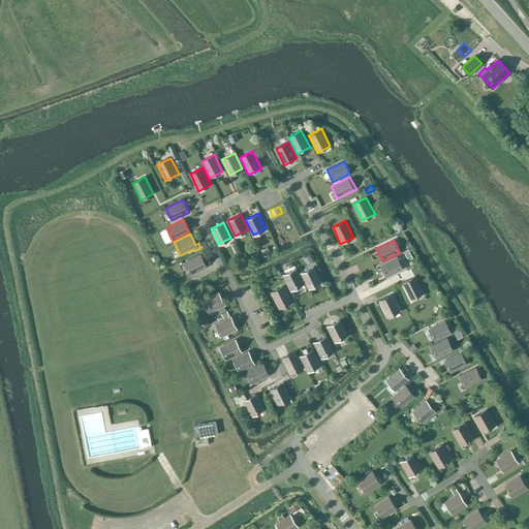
[(200,254),(184,262),(190,275),(207,267),(200,254)]
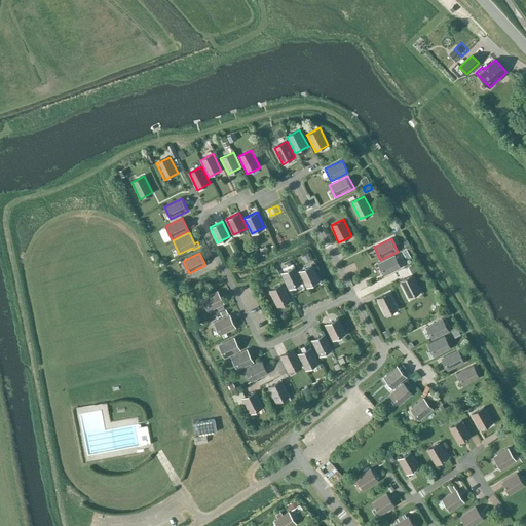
[(395,255),(377,263),(384,276),(402,268),(395,255)]
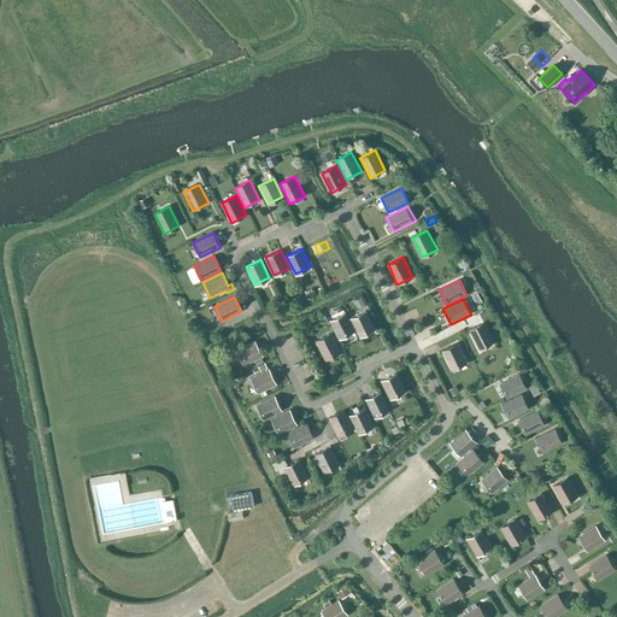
[(487,309),(480,311),(485,319),(491,316),(487,309)]
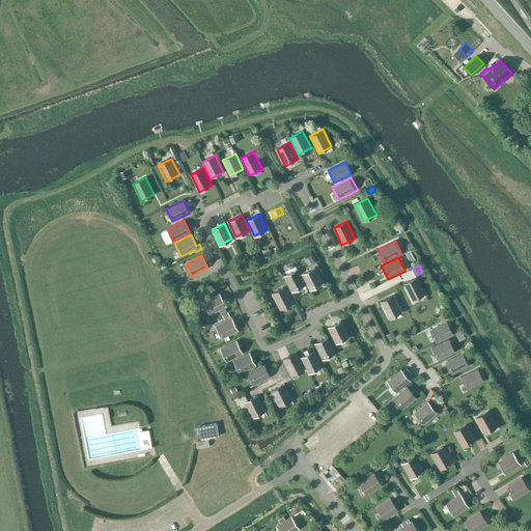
[(314,269),(302,275),(310,290),(323,283),(314,269)]
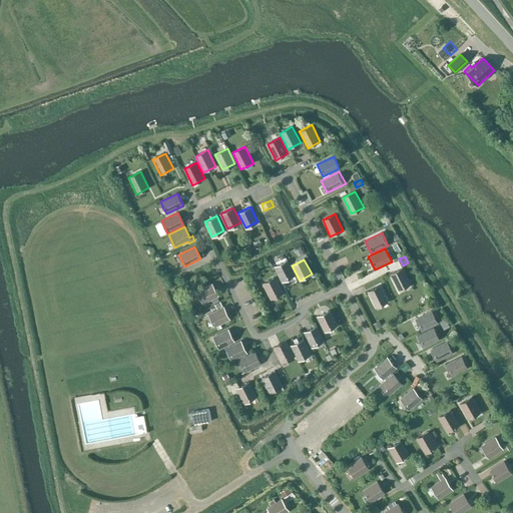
[(287,262),(275,268),(283,282),(295,276),(287,262)]
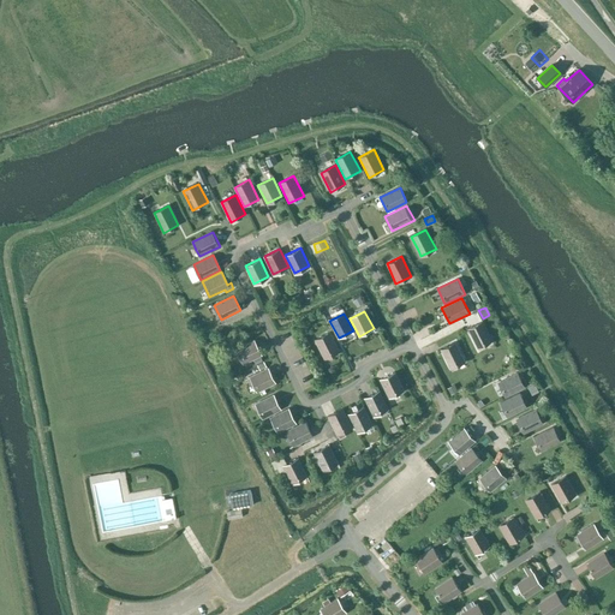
[(482,321),(467,329),(477,348),(493,340),(482,321)]
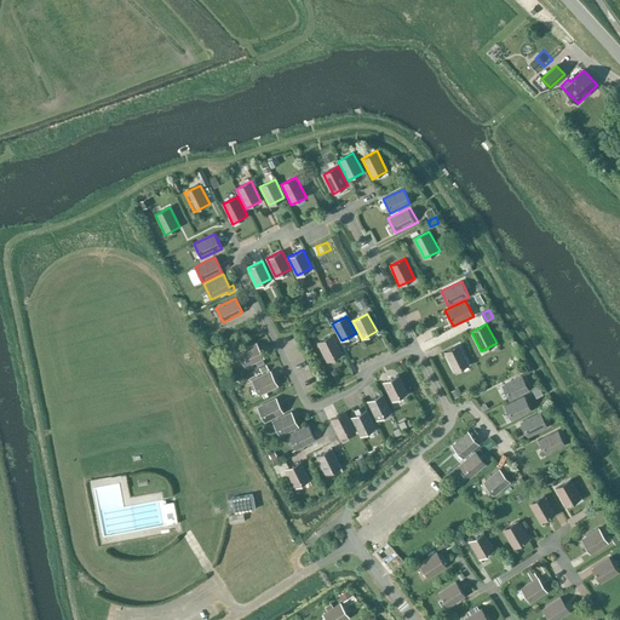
[(333,337),(319,344),(327,361),(342,354),(333,337)]
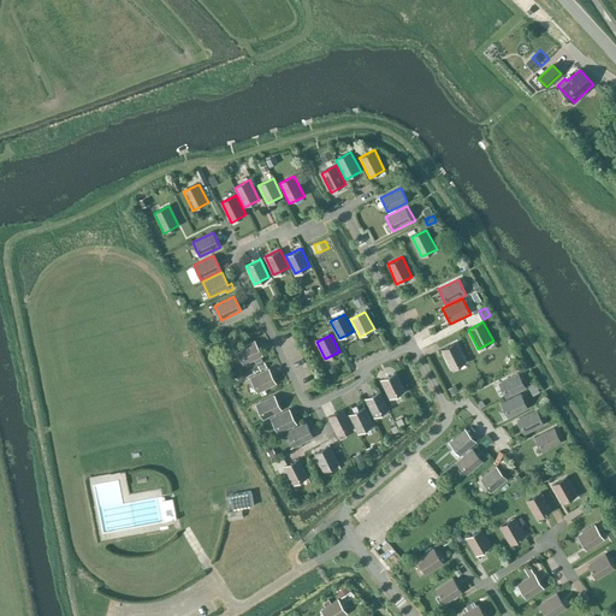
[(253,360),(260,356),(262,355),(255,341),(237,349),(244,365),(253,360)]
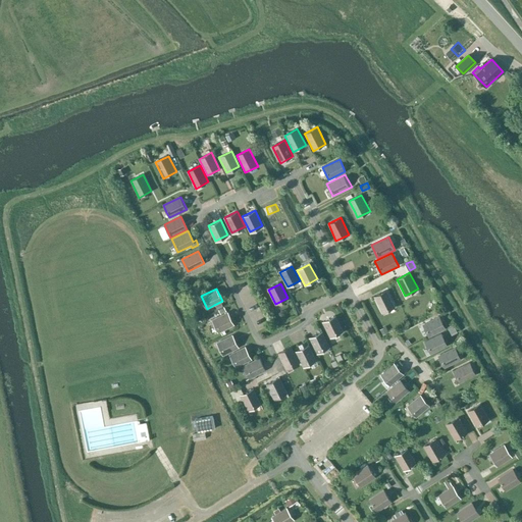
[(386,290),(374,296),(382,313),(395,307),(386,290)]
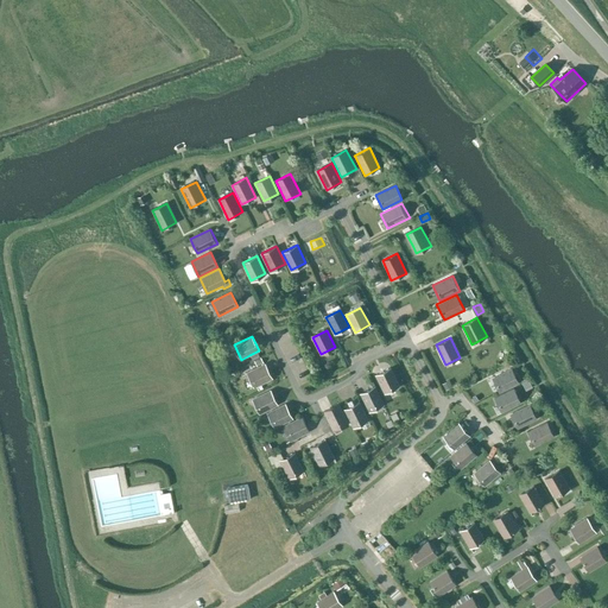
[(297,360),(308,355),(303,346),(293,350),(297,360)]
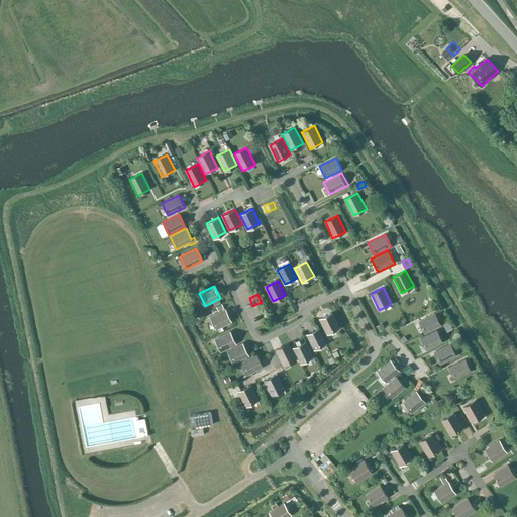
[(256,308),(260,315),(267,313),(264,305),(256,308)]
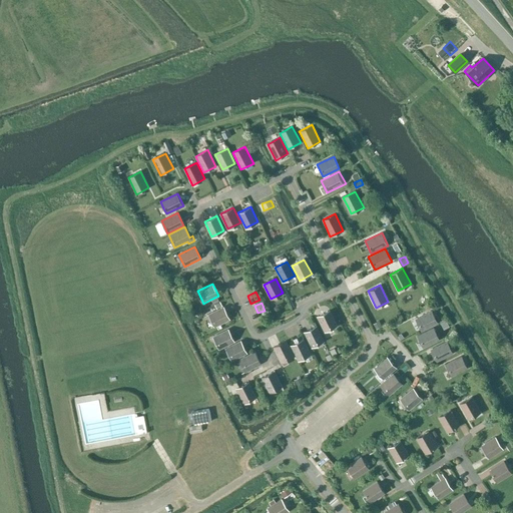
[(223,307),(217,310),(209,314),(215,327),(230,319),(223,307)]
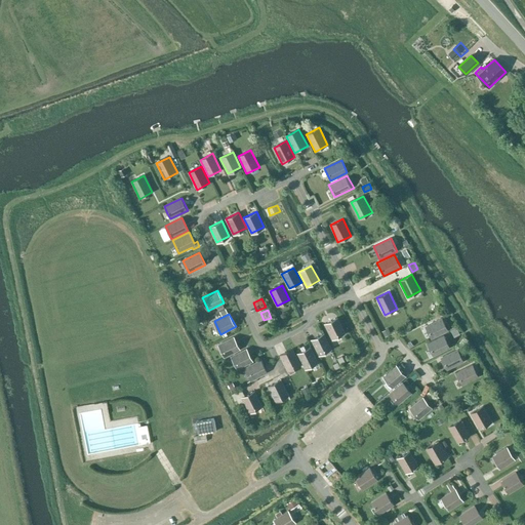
[(336,317),(324,324),(332,338),(345,332),(336,317)]
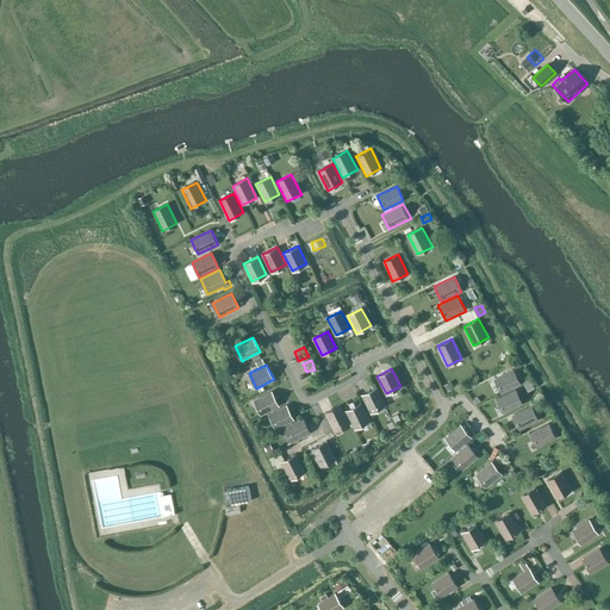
[(514,368),(495,379),(502,393),(521,384),(514,368)]
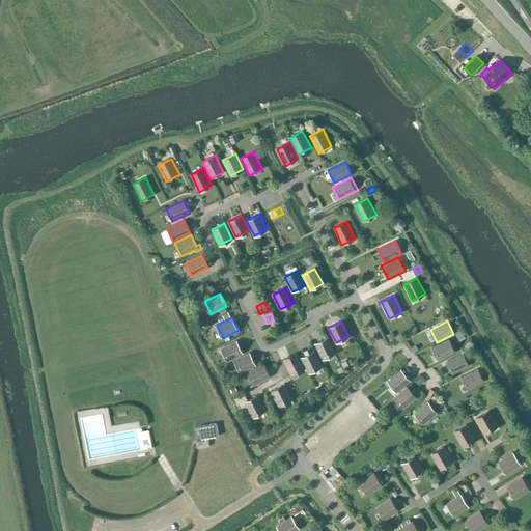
[(460,331),(455,334),(459,341),(465,338),(460,331)]
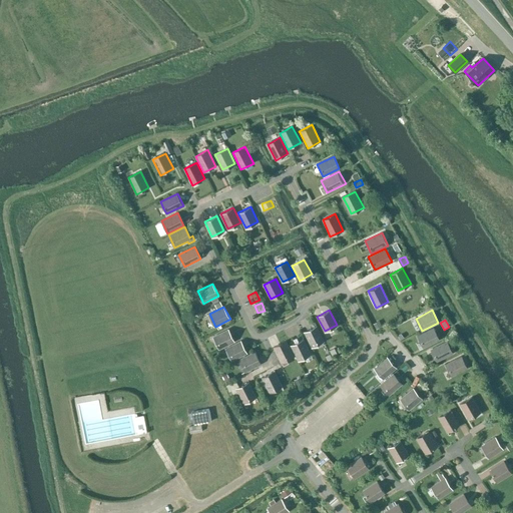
[(317,326),(304,332),(311,347),(324,340),(317,326)]
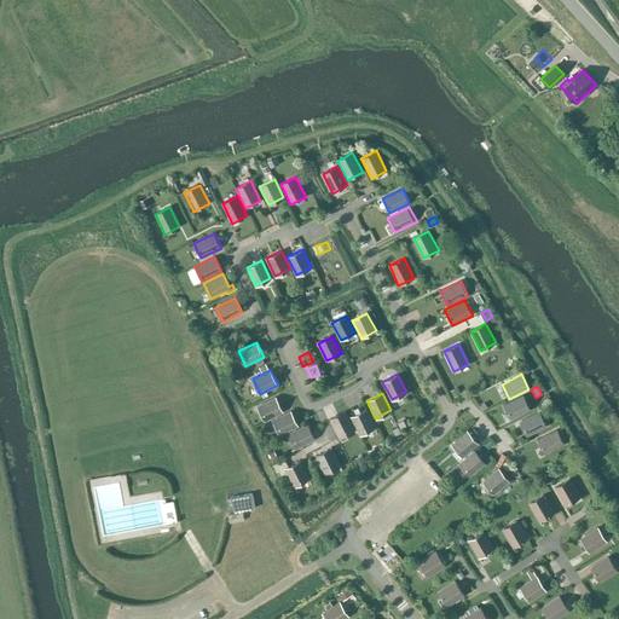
[(525,394),(504,405),(512,420),(532,410),(525,394)]
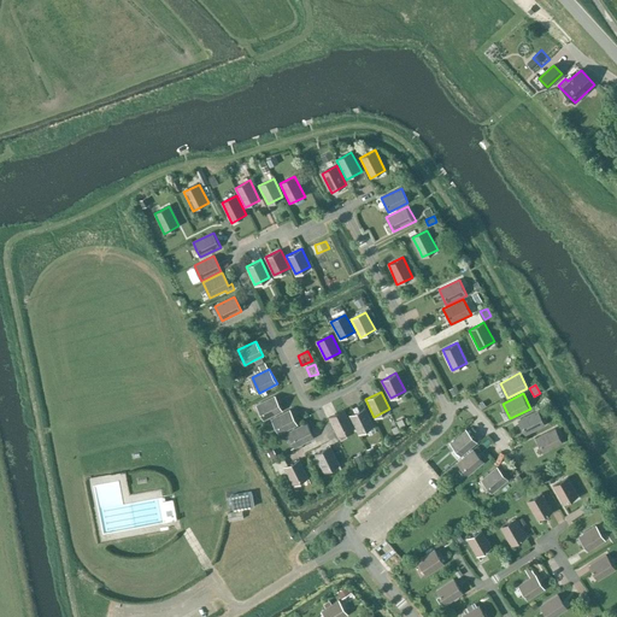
[(275,395),(257,405),(264,419),(282,411),(275,395)]
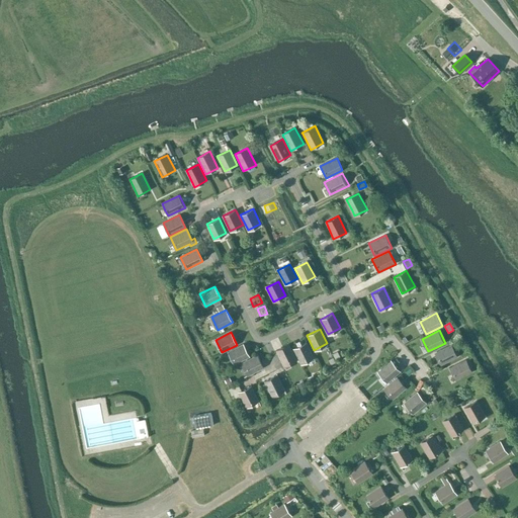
[(306,342),(293,348),(300,363),(314,357),(306,342)]
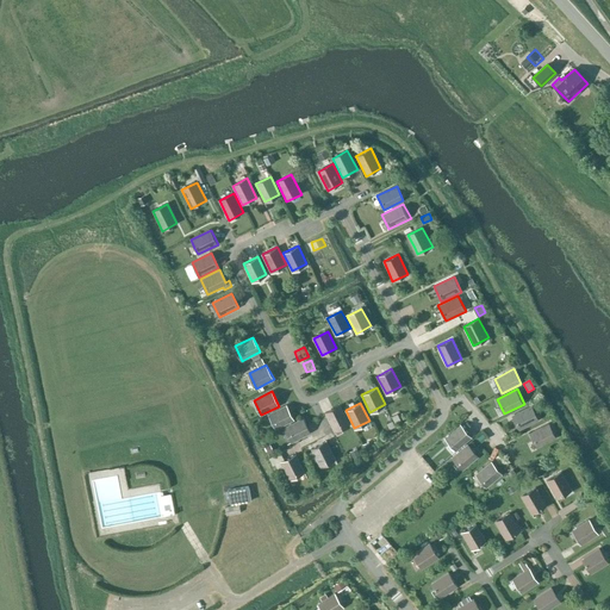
[(286,405),(269,414),(277,429),(294,419),(286,405)]
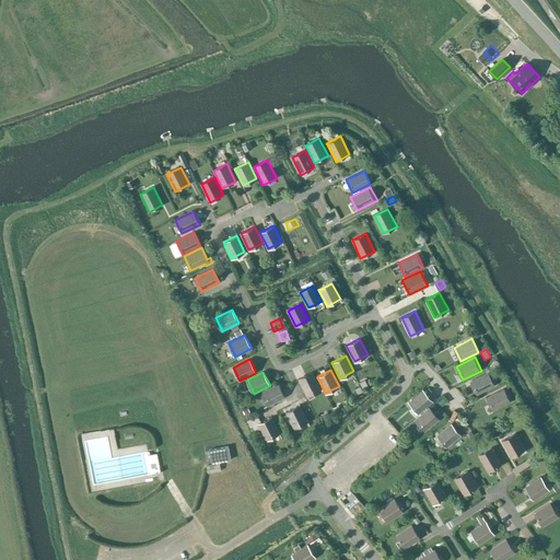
[(306,395),(321,388),(313,372),(298,380),(306,395)]
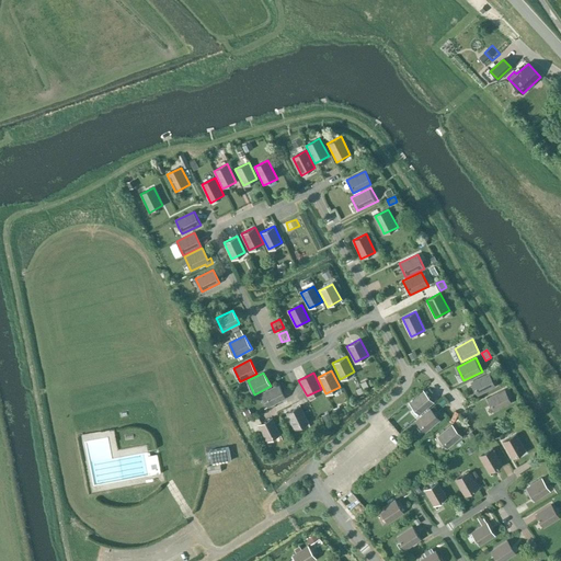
[(490,373),(471,381),(478,395),(496,387),(490,373)]
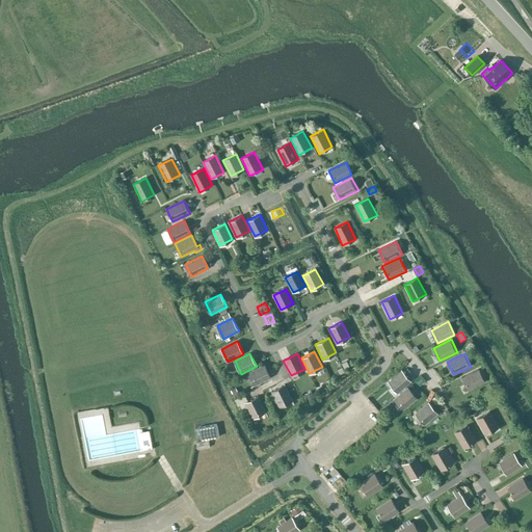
[(264,365),(248,373),(256,386),(270,377),(264,365)]
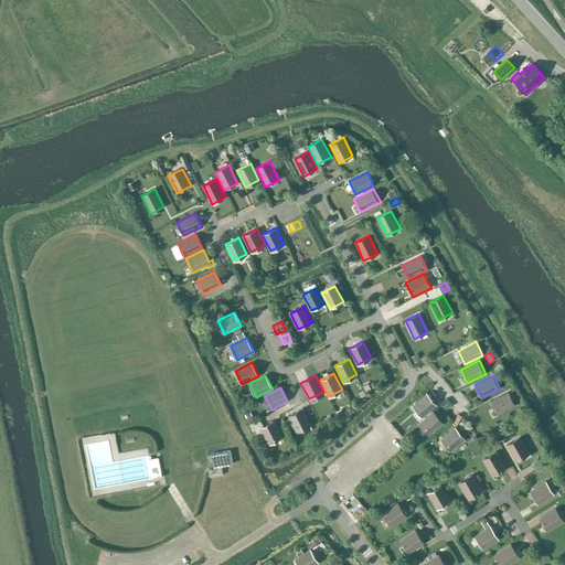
[(510,392),(491,401),(498,414),(516,405),(510,392)]
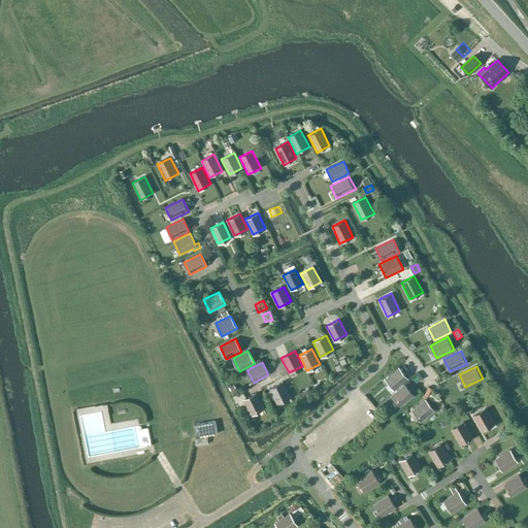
[(395,390),(402,383),(407,378),(398,368),(386,378),(395,390)]
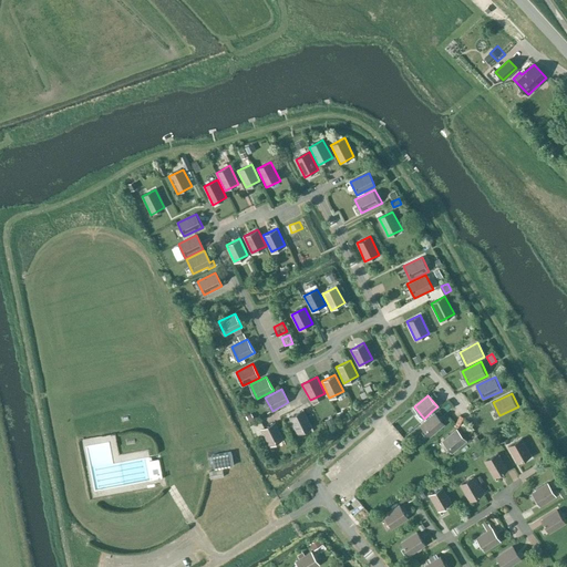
[(289,431),(295,429),(297,433),(311,426),(302,410),(289,416),(290,420),(285,422),(289,431)]
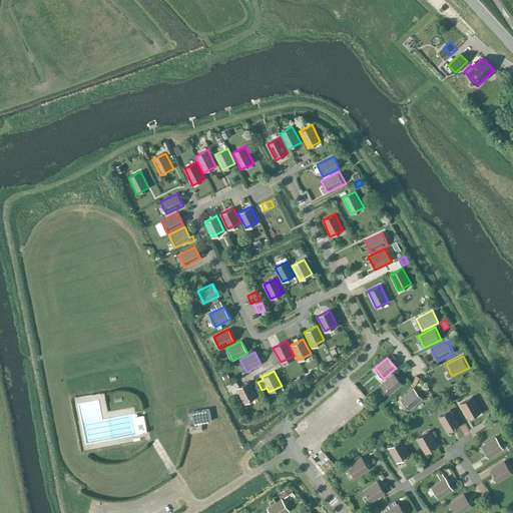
[(393,374),(381,385),(390,395),(402,384),(393,374)]
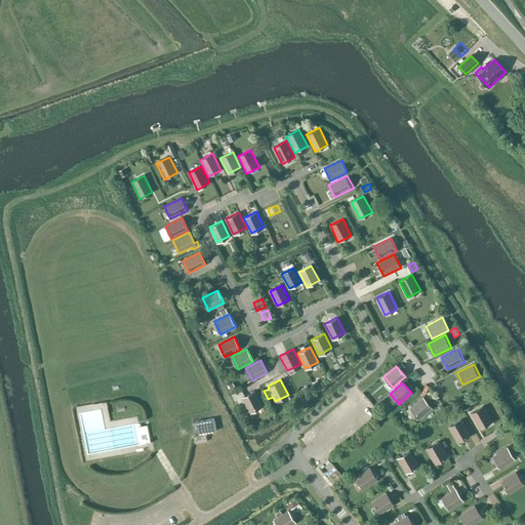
[(254,391),(241,397),(249,412),(261,406),(254,391)]
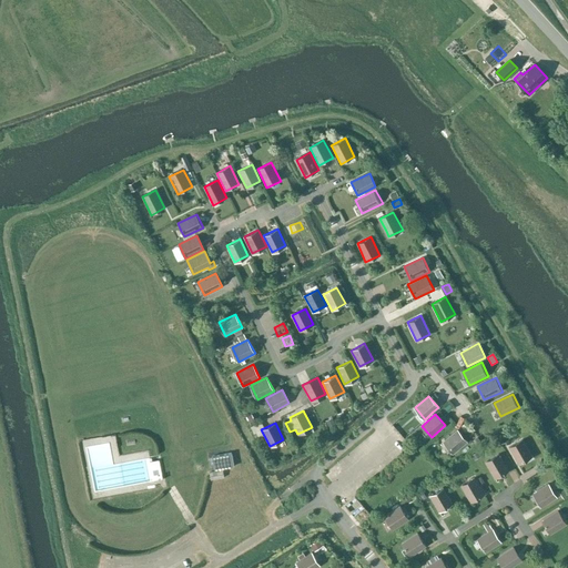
[(457,429),(444,442),(454,453),(467,442),(457,429)]
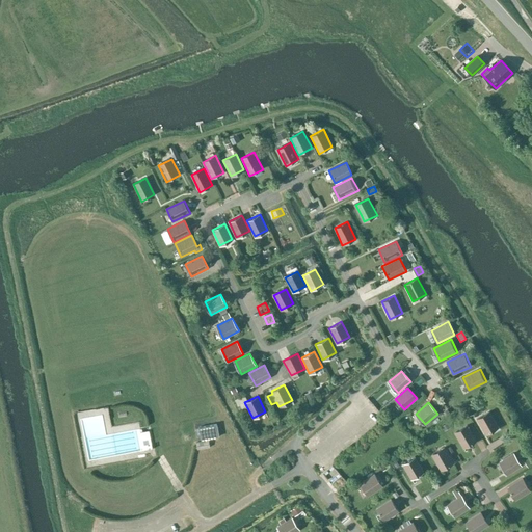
[(491,431),(490,429),(497,426),(488,411),(476,419),(485,434),(491,431)]
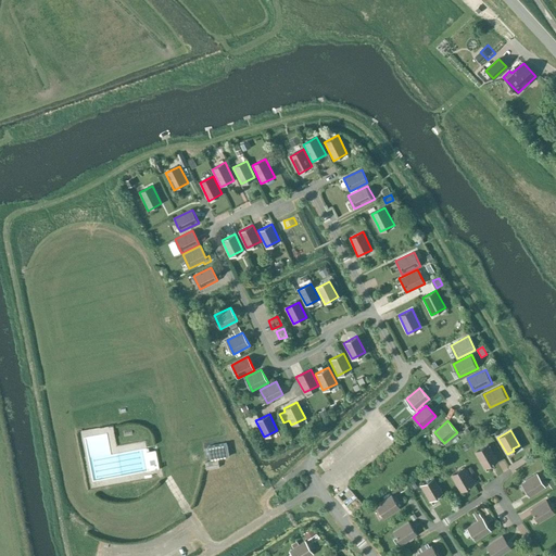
[(227,443),(207,446),(210,460),(229,456),(227,443)]
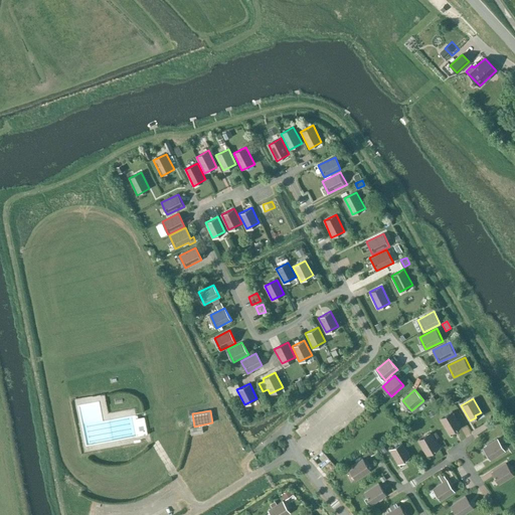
[(455,431),(461,426),(452,411),(440,418),(448,432),(454,428),(455,431)]
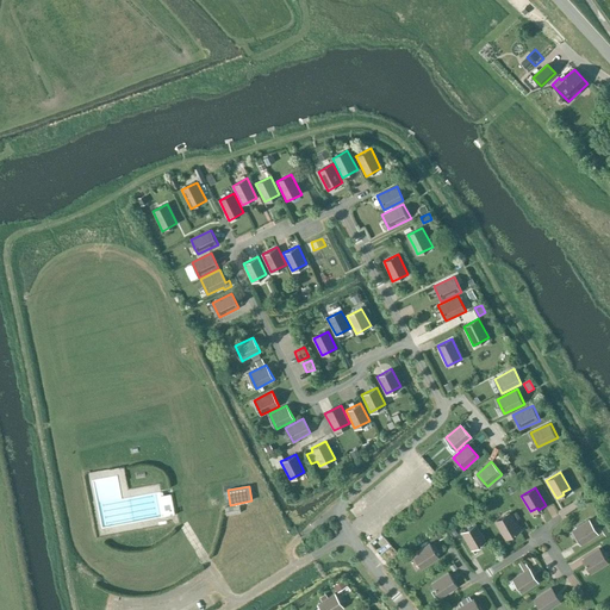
[(226,516),(241,514),(240,505),(225,508),(226,516)]
